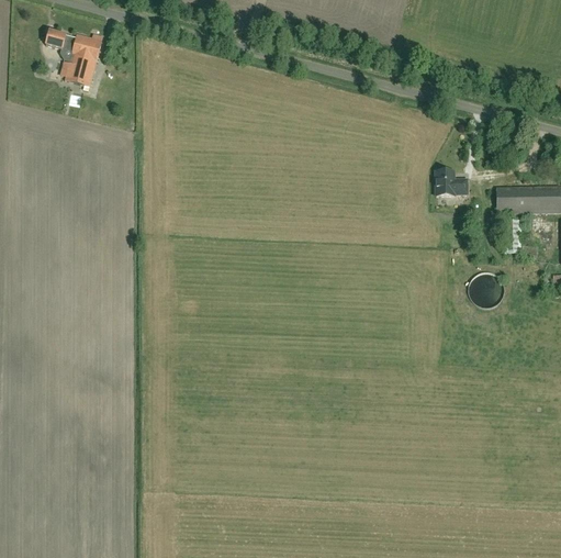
[(65,57),(70,59),(65,78),(90,85),(102,40),(77,33),(77,36),(66,34),(66,33),(49,29),(46,43),(63,47),(62,52),(65,57)]
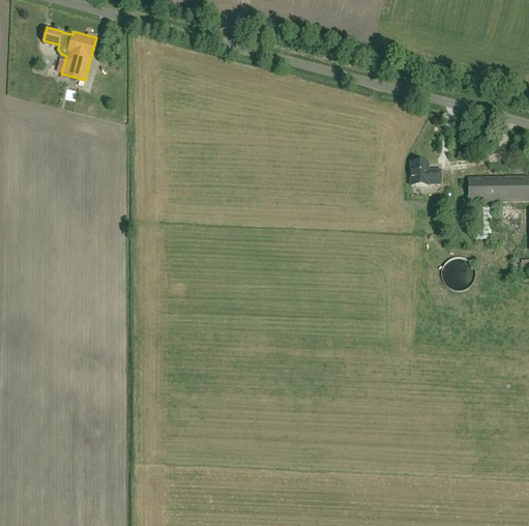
[(429,159),(416,159),(412,161),(412,183),(429,183),(429,181),(441,181),(441,168),(433,168),(433,169),(429,169),(429,159)]
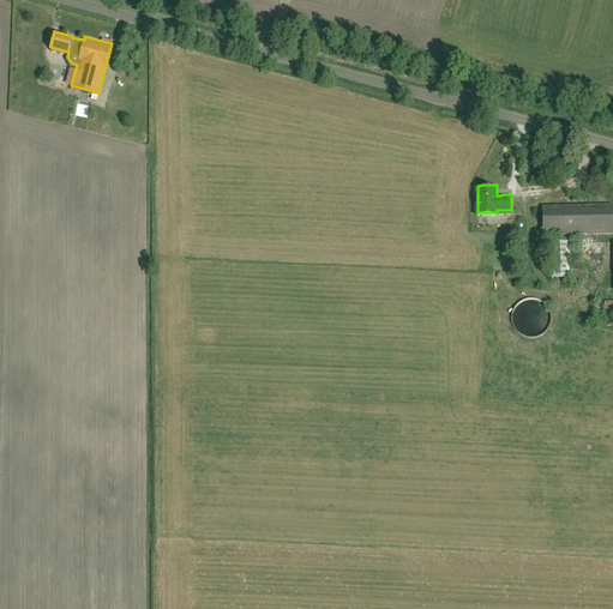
[(612,200),(542,203),(544,231),(612,230),(612,200)]
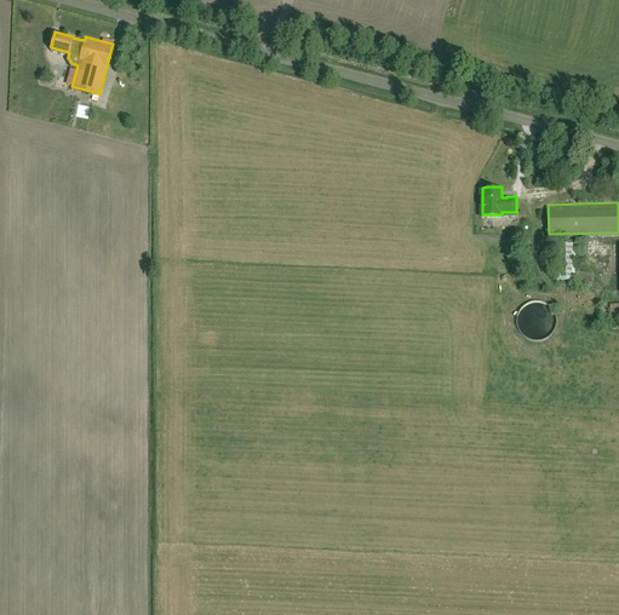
[(594,270),(577,269),(577,283),(594,283),(594,270)]
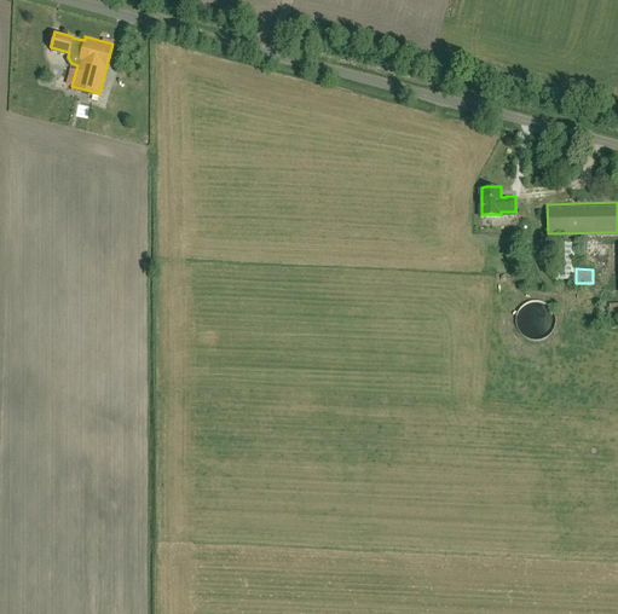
[(541,299),(532,299),(526,301),(521,303),(519,307),(518,312),(517,316),(517,320),(518,325),(521,331),(526,335),(530,336),(532,337),(537,337),(542,336),(546,335),(550,332),(553,328),(555,323),(556,318),(556,313),(554,307),(549,302),(546,300),(541,299)]
